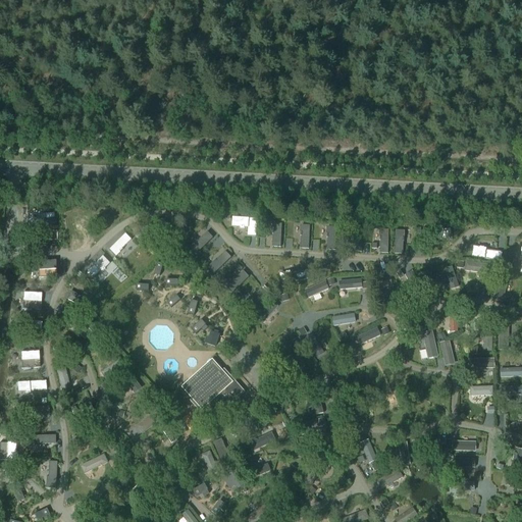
[(232,217),(232,226),(241,227),(245,227),(248,227),(248,236),(256,236),(257,218),(232,217)]
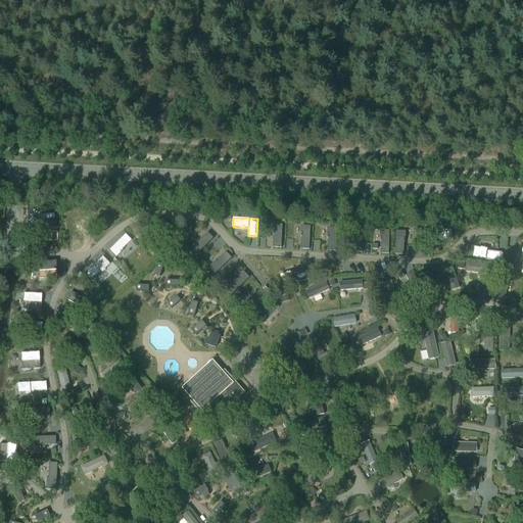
[(168,224),(145,228),(147,238),(153,237),(152,235),(169,232),(168,224)]
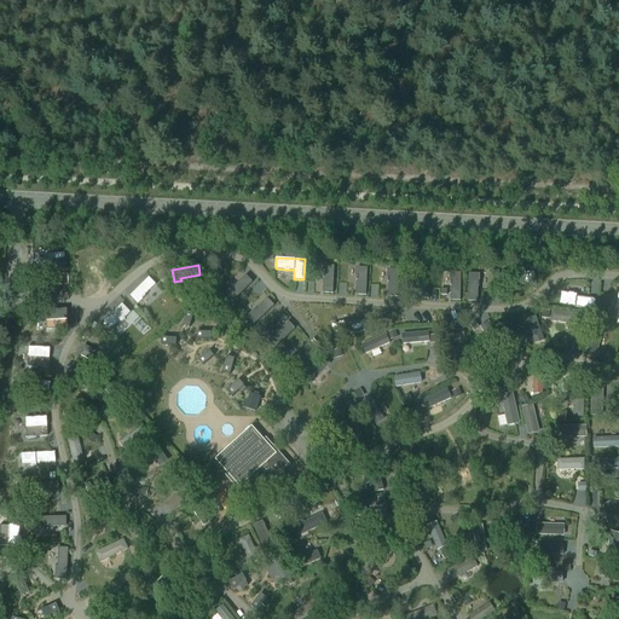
[(324,266),(323,278),(324,278),(323,293),(333,294),(334,266),(324,266)]
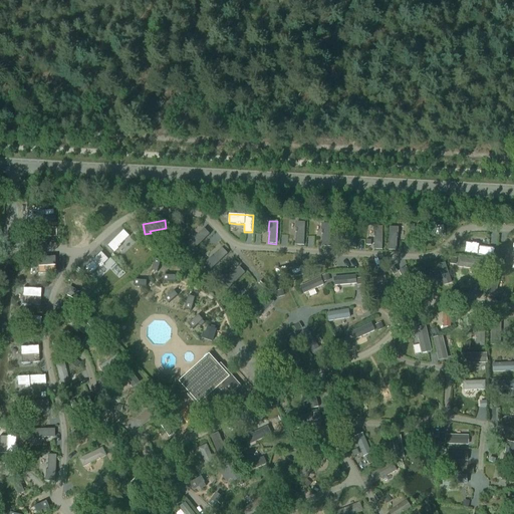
[(296,223),(295,233),(296,233),(295,245),(304,246),(305,223),(296,223)]
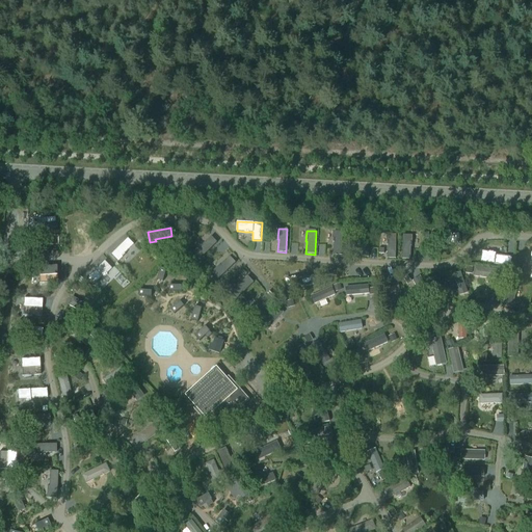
[(334,233),(333,243),(334,243),(334,257),(342,257),(342,233),(334,233)]
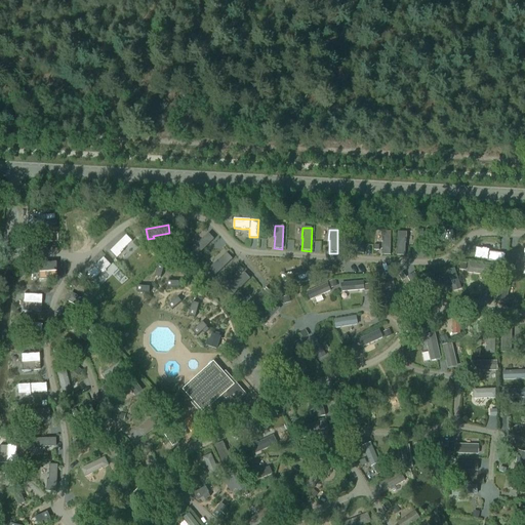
[(355,231),(355,241),(356,241),(355,254),(363,254),(364,231),(355,231)]
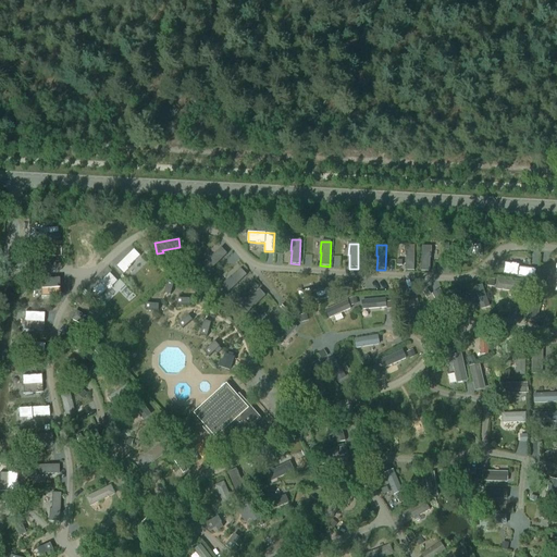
[(450,245),(450,255),(480,255),(480,246),(450,245)]
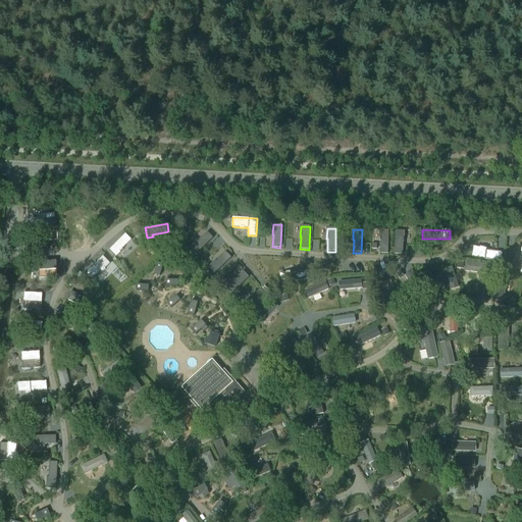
[(379,231),(379,242),(380,242),(380,254),(388,255),(388,231),(379,231)]
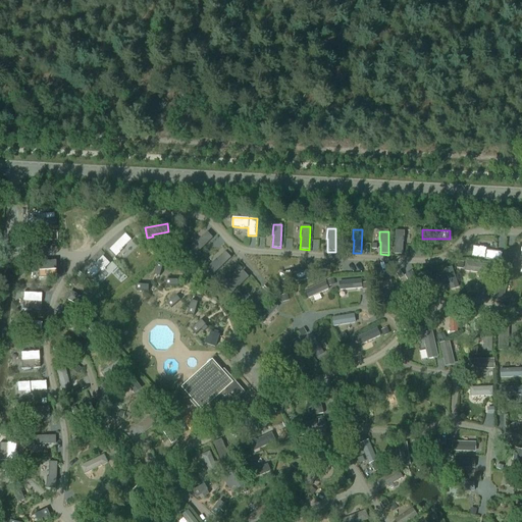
[(395,231),(394,255),(403,255),(403,243),(404,243),(404,231),(395,231)]
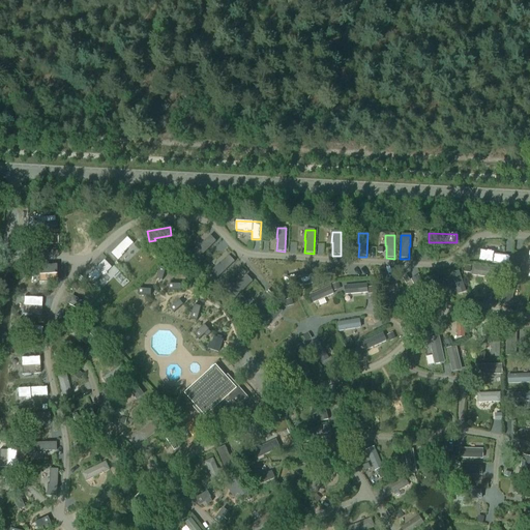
[(210,236),(194,253),(200,259),(216,242),(210,236)]
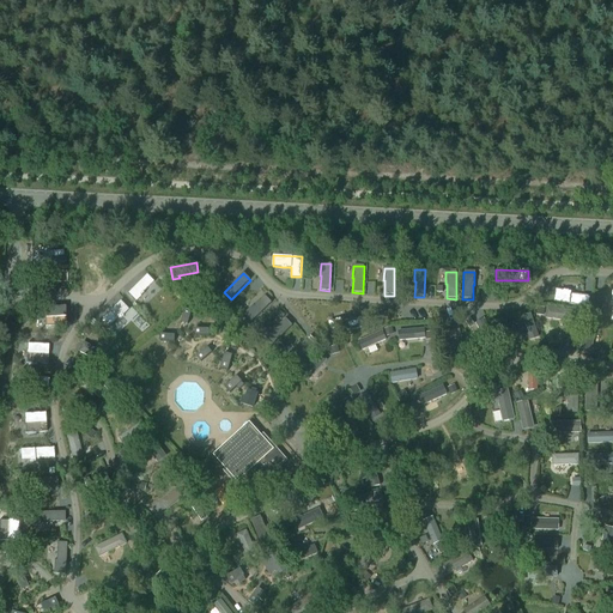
[(147,275),(128,295),(137,302),(145,293),(144,292),(155,283),(147,275)]
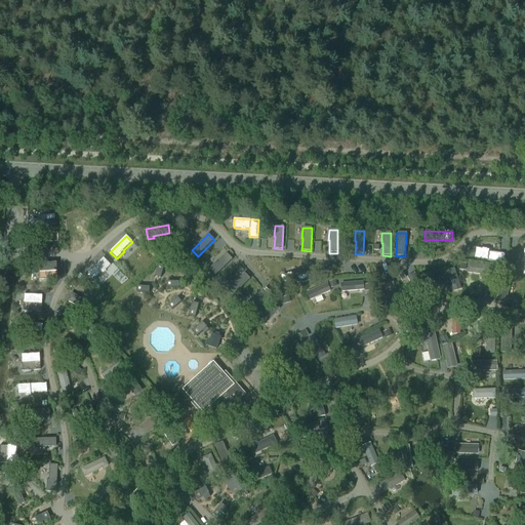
[(476,249),(475,259),(503,264),(505,254),(489,252),(489,251),(486,250),(487,249),(483,249),(482,250),(476,249)]
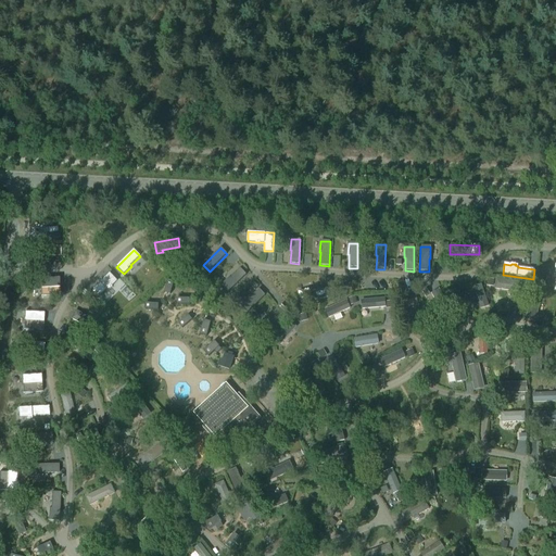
[(240,269),(223,286),(228,292),(247,275),(240,269)]
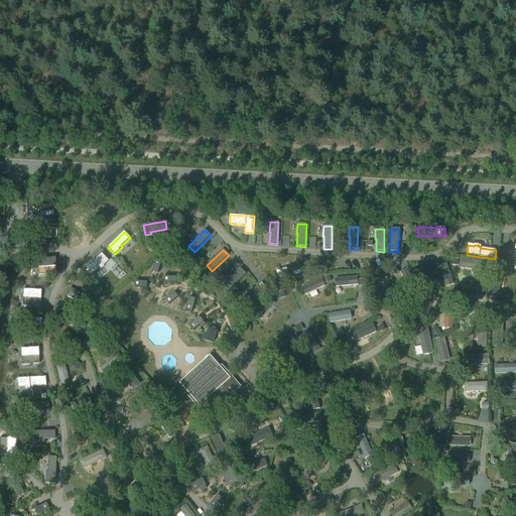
[(102,254),(84,272),(90,278),(99,269),(101,267),(102,268),(104,266),(104,265),(108,261),(102,254)]
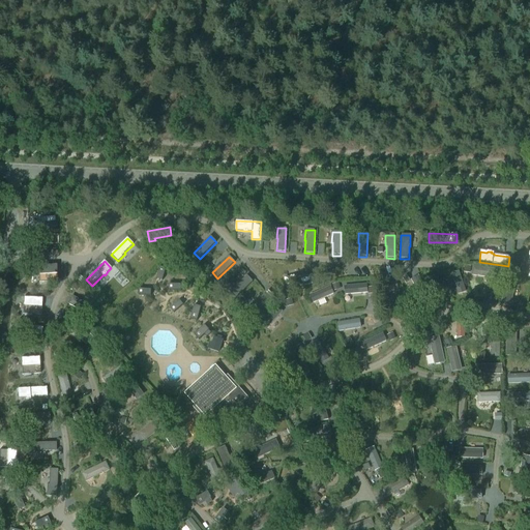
[(36,271),(38,272),(37,281),(56,282),(57,265),(38,264),(38,270),(36,269),(36,271)]
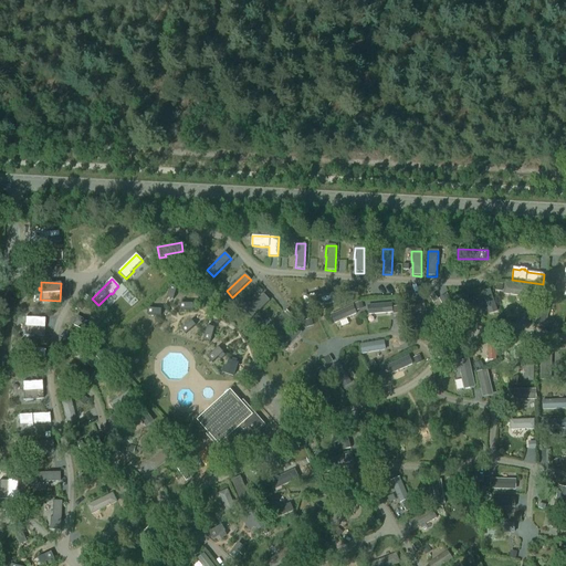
[(170,285),(167,299),(174,301),(177,287),(170,285)]
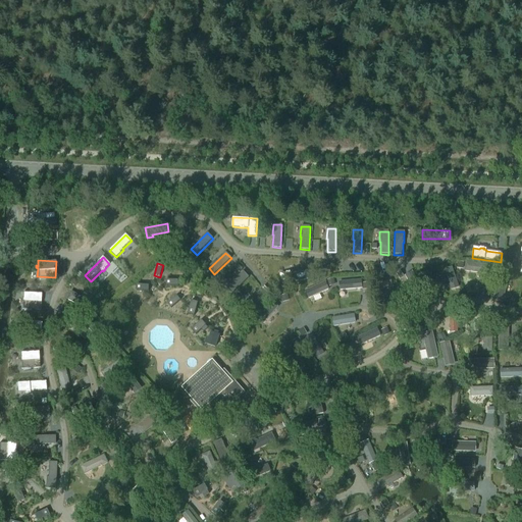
[(307,270),(280,275),(281,284),(308,279),(307,270)]
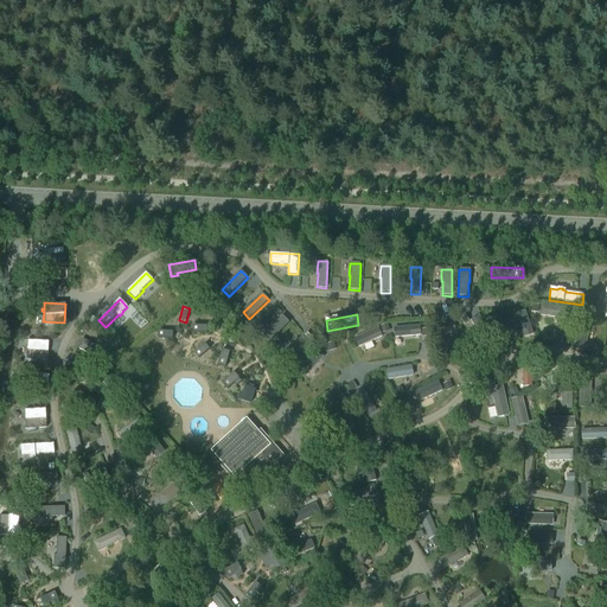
[(283,317),(263,336),(270,342),(289,324),(283,317)]
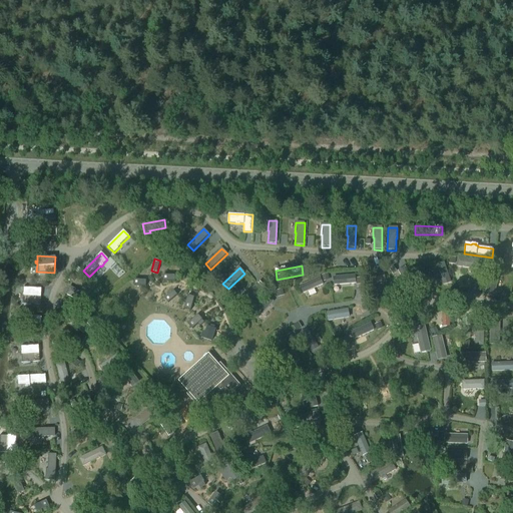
[(419,272),(414,276),(418,281),(423,277),(419,272)]
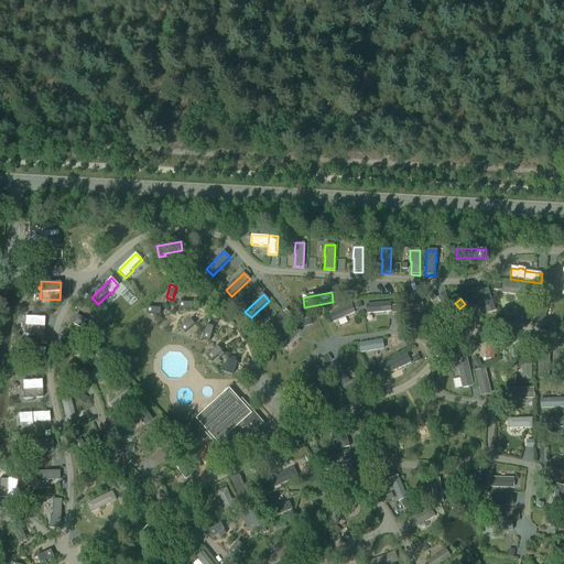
[(80,300),(76,305),(80,310),(85,304),(80,300)]
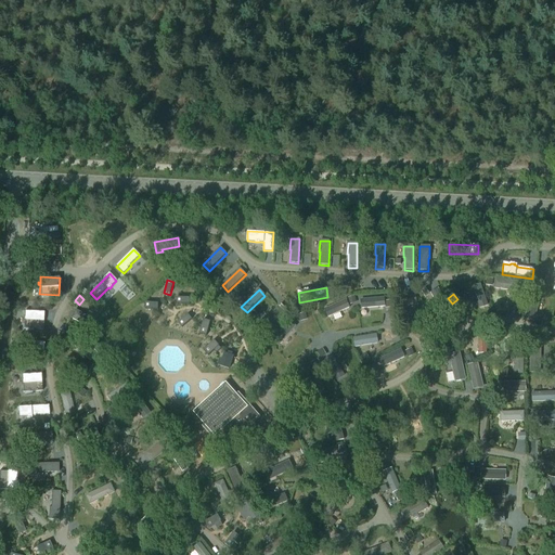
[(23,312),(24,312),(24,321),(43,323),(44,305),(25,304),(25,310),(23,310),(23,312)]
